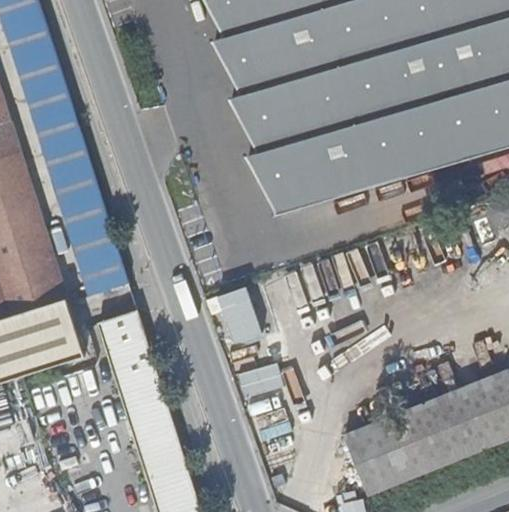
[(0,20),(91,294),(129,282),(38,8),(35,0),(0,0),(0,20)]
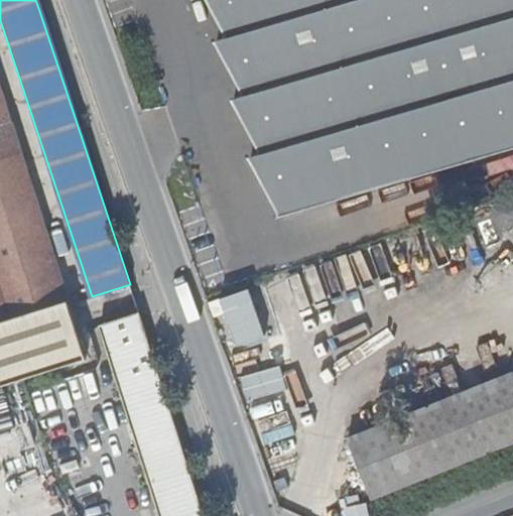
[(512,0),(205,0),(226,39),(215,45),(243,97),(232,103),(260,155),(249,161),(277,214),(279,221),(512,151),(512,0)]
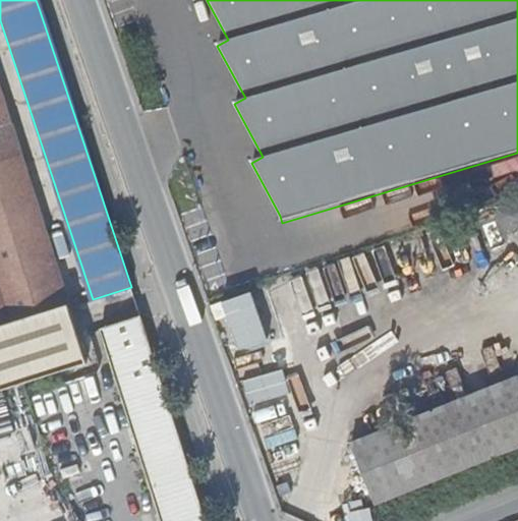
[(0,324),(69,302),(23,161),(0,92),(0,324)]
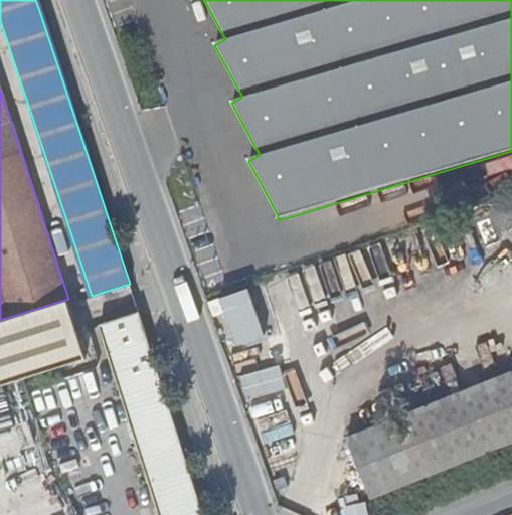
[(87,359),(68,299),(0,320),(0,386),(20,381),(87,359)]
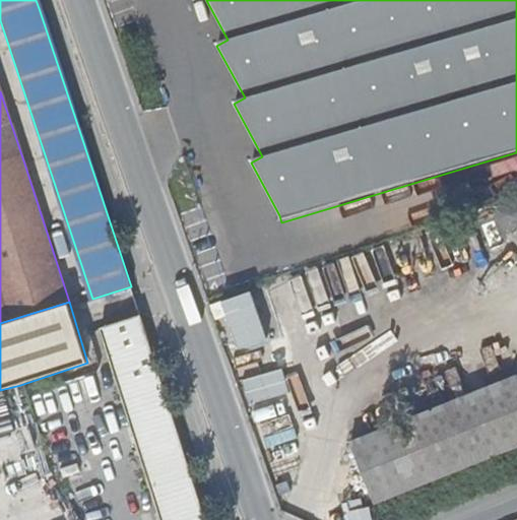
[(197,519),(133,317),(102,327),(163,519),(197,519)]
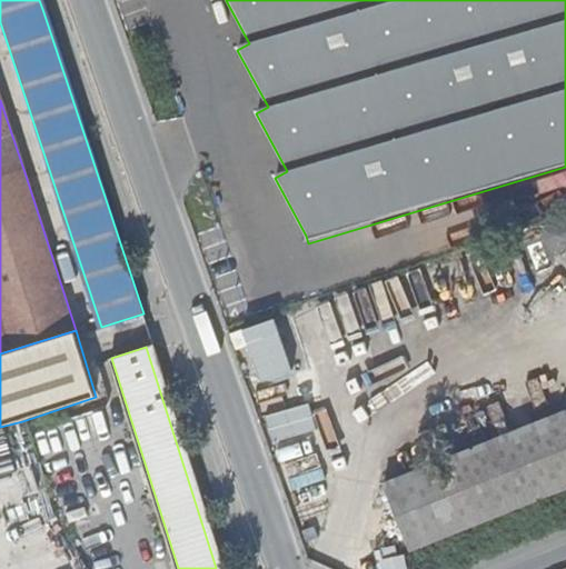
[(565,410),(565,411),(381,482),(407,549),(565,487),(565,410)]
